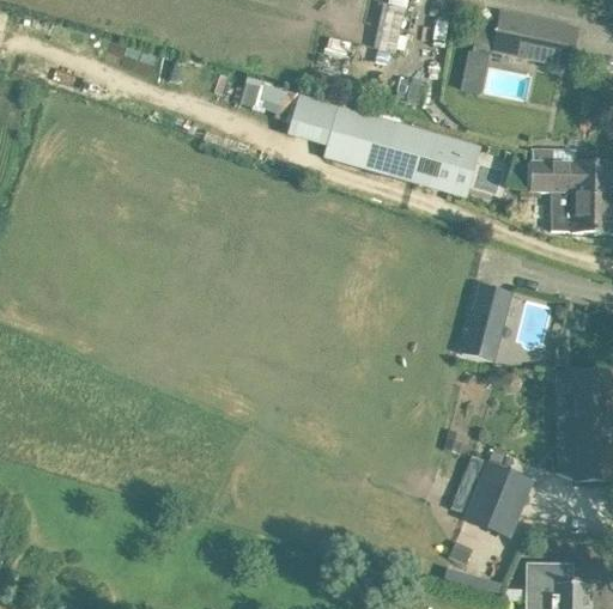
[(383,0),(375,46),(399,50),(408,0),(383,0)]
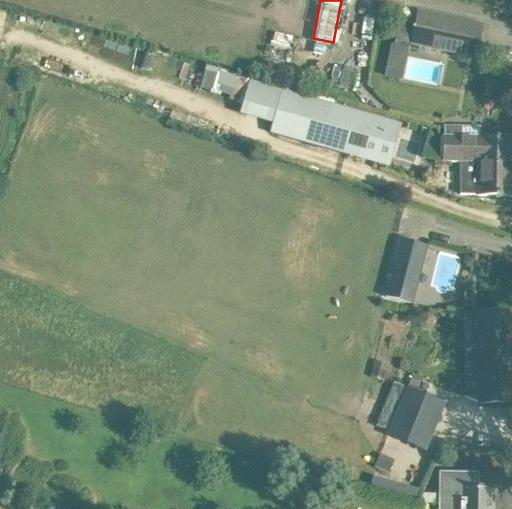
[(482,22),(462,18),(417,9),(411,41),(475,55),(482,22)]
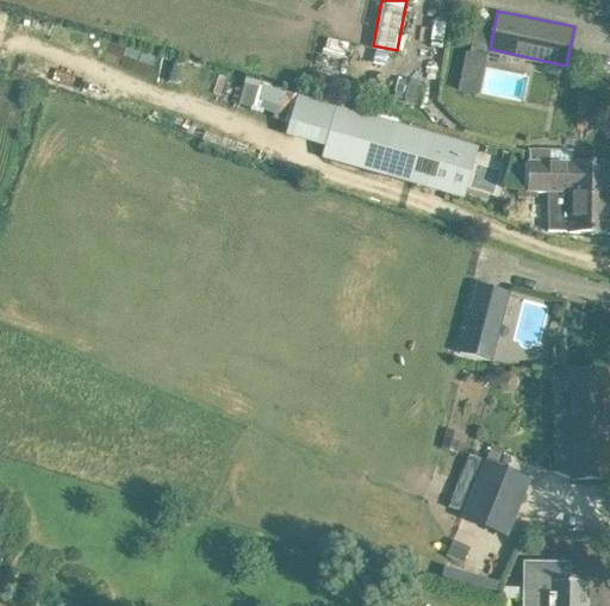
[(502,87),(523,89),(528,58),(467,50),(461,87),(485,91),(489,67),(504,69),(502,87)]
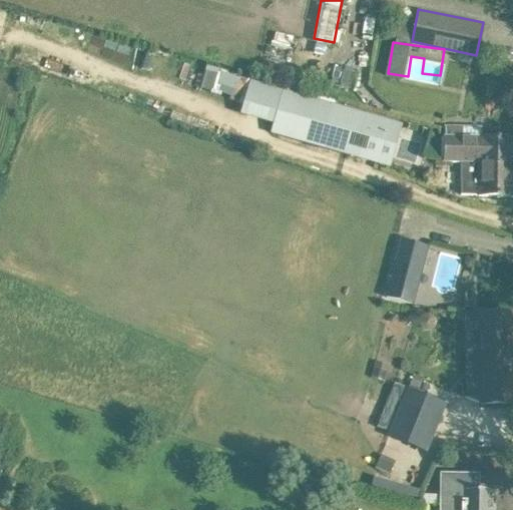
[(400,126),(400,124),(282,91),(271,130),(389,164),(391,159),(377,155),(387,122),(400,126)]
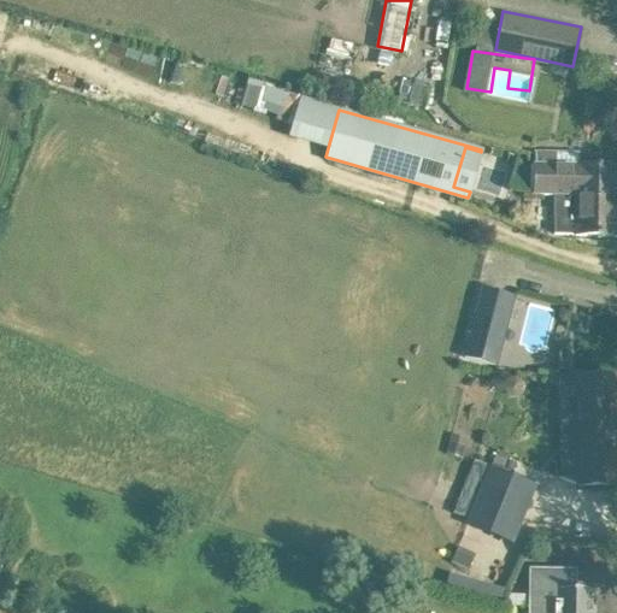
[(533,193),(554,193),(616,194),(616,163),(577,163),(577,151),(534,149),(534,161),(533,161),(533,163),(529,163),(517,159),(509,187),(529,193),(533,193)]
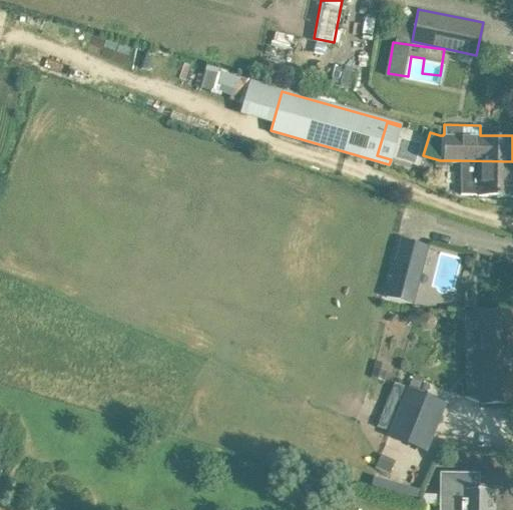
[(512,193),(512,161),(461,160),(461,192),(478,193),(512,193)]
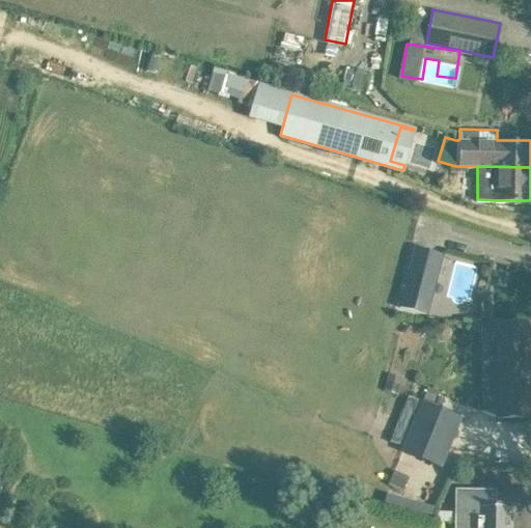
[(415,245),(404,284),(431,292),(442,252),(415,245)]
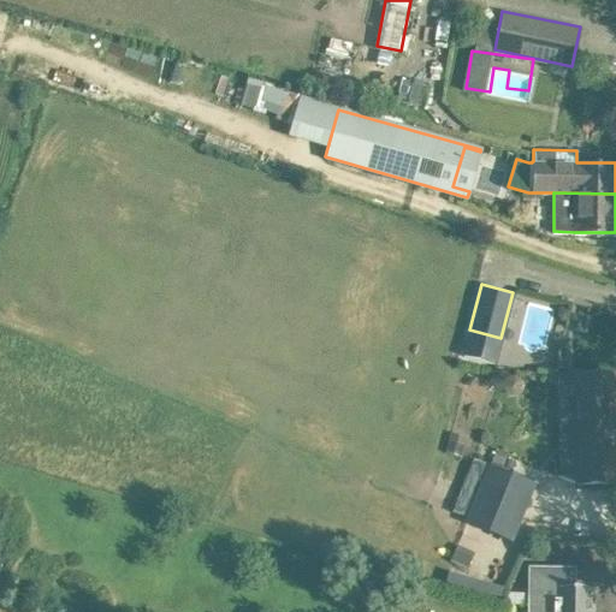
[(606,374),(560,374),(561,416),(573,416),(575,416),(575,457),(576,481),(576,482),(612,481),(612,385),(611,373),(606,374)]
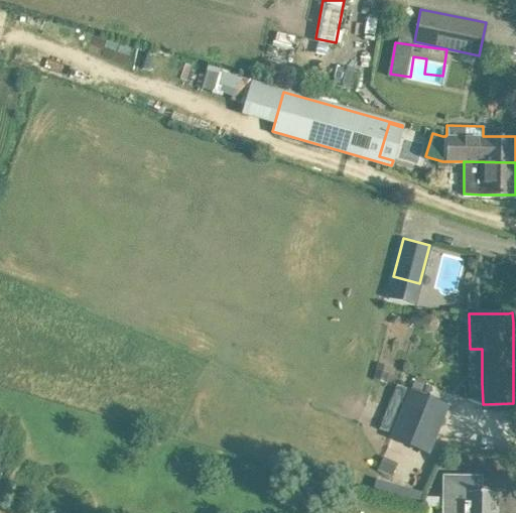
[(377,361),(374,371),(387,375),(390,365),(377,361)]
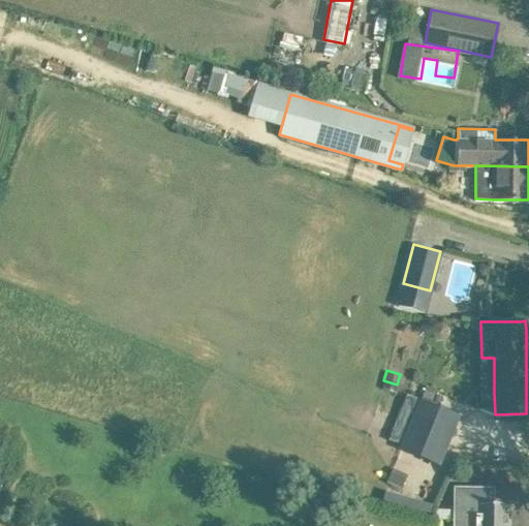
[(460,413),(407,393),(389,438),(401,443),(400,444),(440,461),(460,413)]
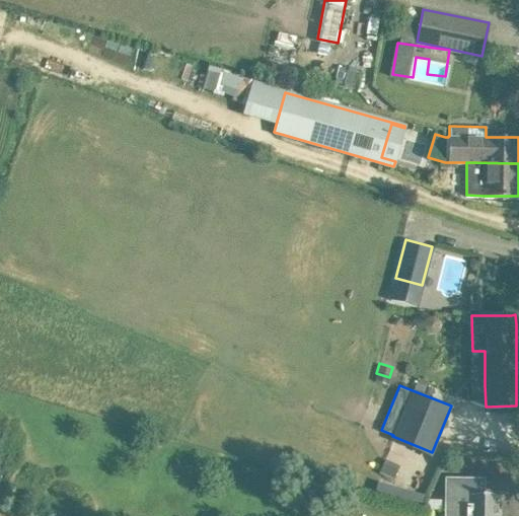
[(385,458),(380,470),(394,476),(399,464),(385,458)]
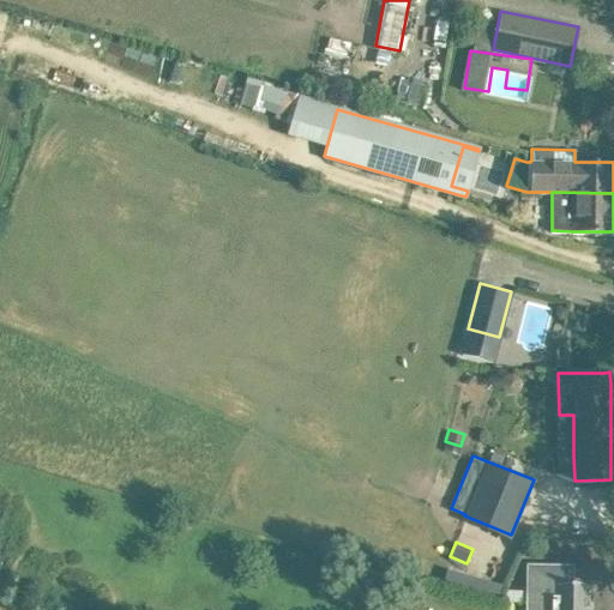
[(590,609),(591,586),(573,585),(573,565),(527,563),(525,609),(590,609)]
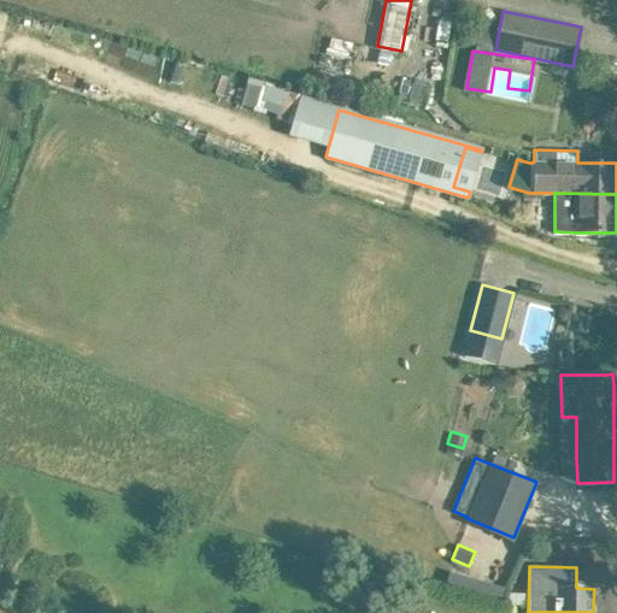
[(452,569),(450,579),(505,596),(509,585),(452,569)]
